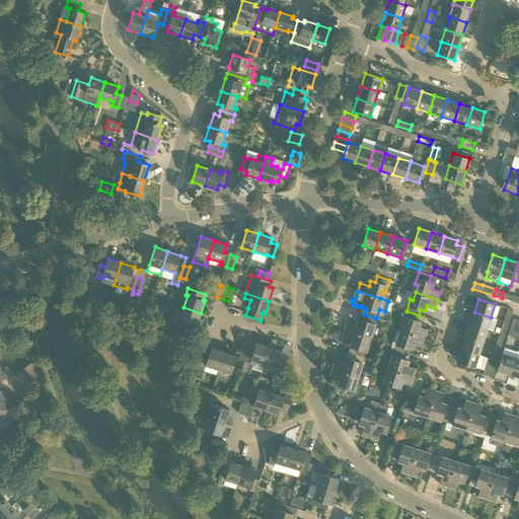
[(197,325),(201,313),(183,307),(181,312),(173,310),(171,317),(172,318),(170,323),(187,329),(189,323),(197,325)]
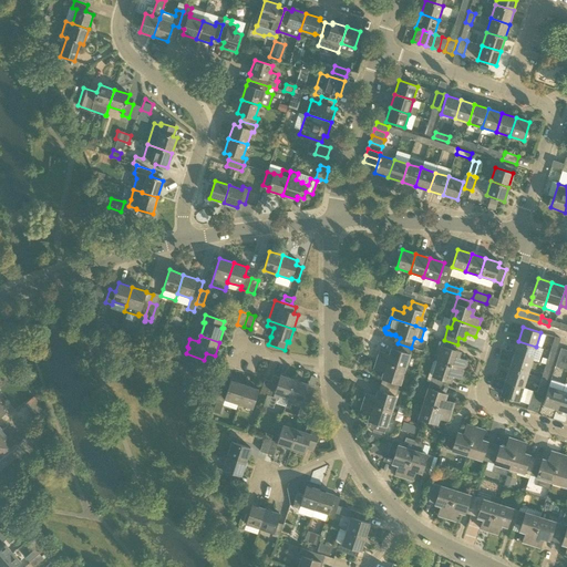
[(455,350),(457,344),(444,340),(440,352),(443,353),(440,362),(464,370),(467,361),(457,358),(460,352),(455,350)]
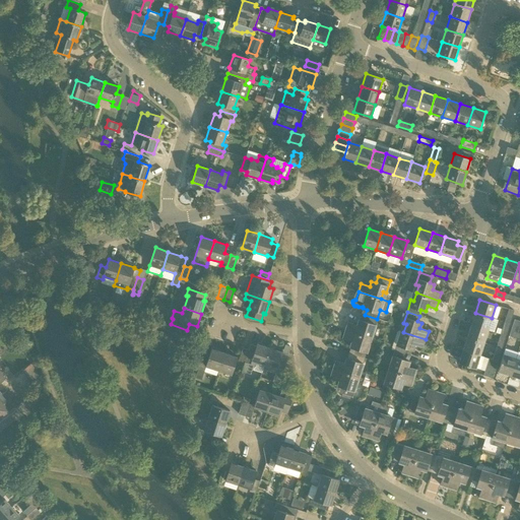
[(488,330),(492,318),(475,313),(471,325),(488,330)]
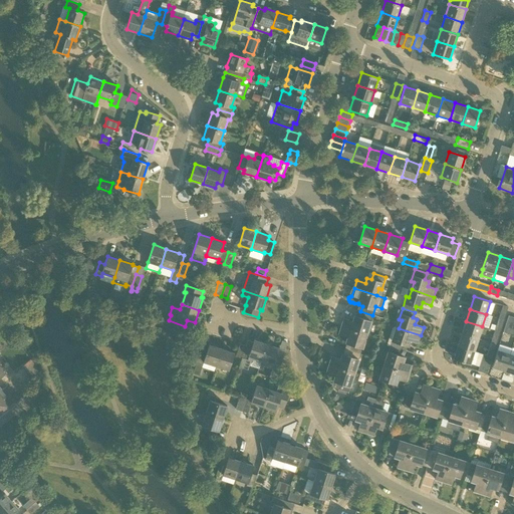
[(369,327),(372,315),(360,311),(358,317),(354,316),(352,321),(344,318),(341,326),(363,333),(366,326),(369,327)]
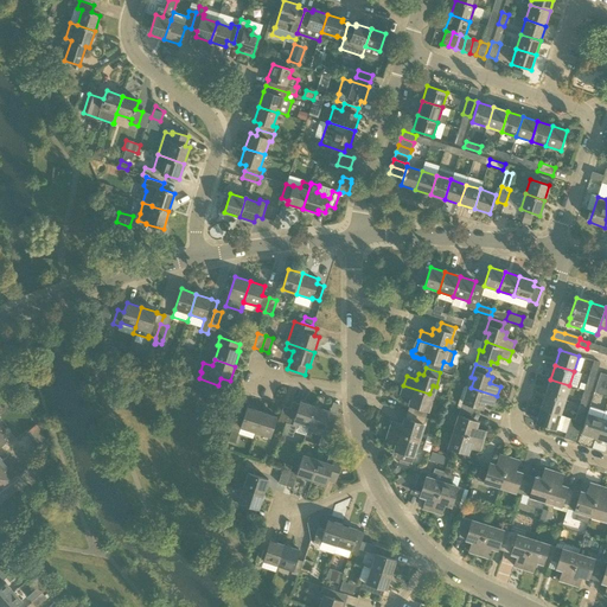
[(606,389),(604,388),(606,375),(600,372),(596,387),(594,393),(606,396),(606,389)]
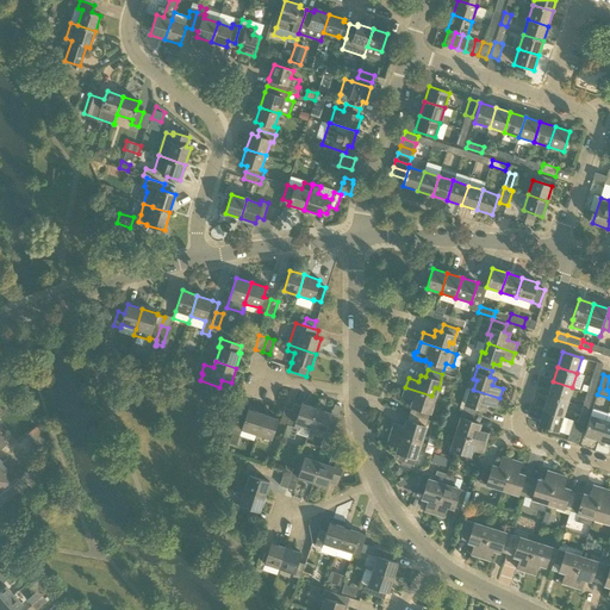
[(567,403),(572,387),(553,381),(548,396),(567,403)]
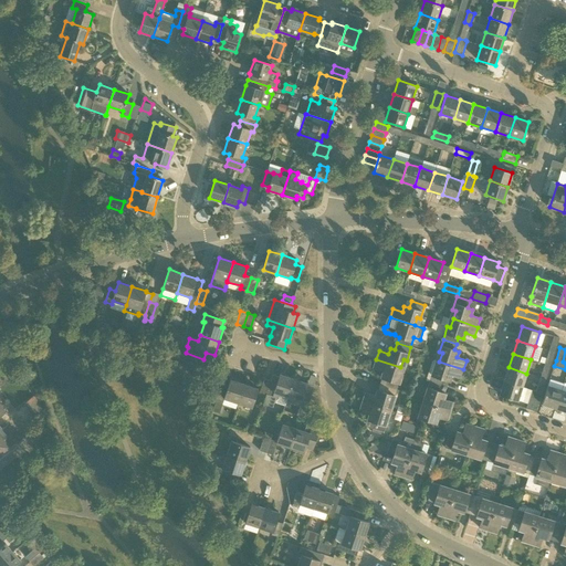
[(398,376),(400,367),(376,359),(374,368),(383,371),(381,377),(386,379),(384,385),(397,389),(401,377),(398,376)]
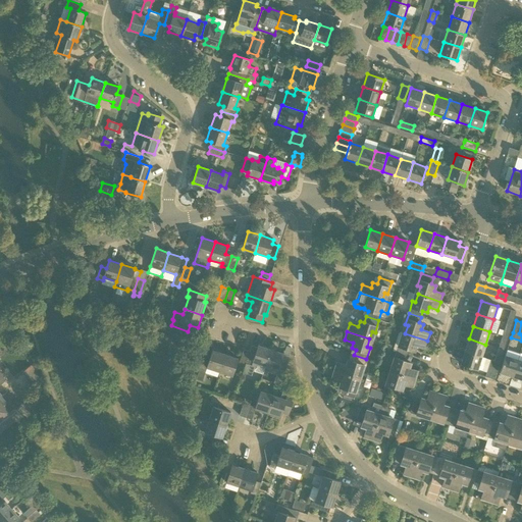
[(425,349),(427,341),(405,333),(403,341),(400,340),(396,352),(408,356),(410,350),(415,351),(416,346),(425,349)]
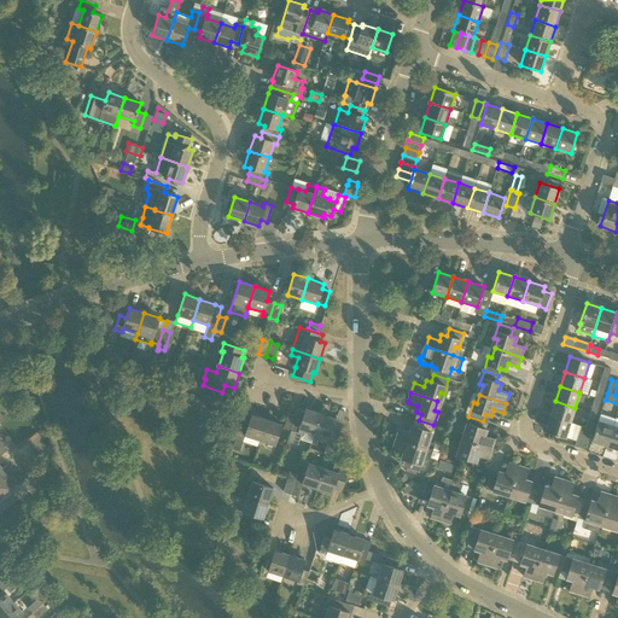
[(570,423),(575,408),(555,401),(551,417),(570,423)]
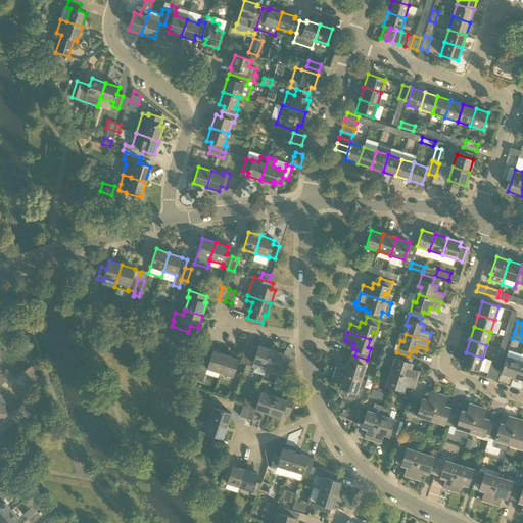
[(267,368),(272,350),(258,345),(257,348),(252,346),(250,352),(246,365),(243,374),(252,377),(254,370),(257,369),(258,365),(267,368)]
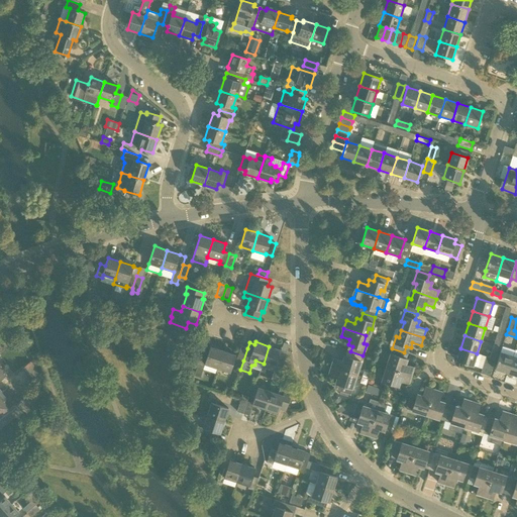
[(457,355),(459,348),(450,345),(448,352),(457,355)]
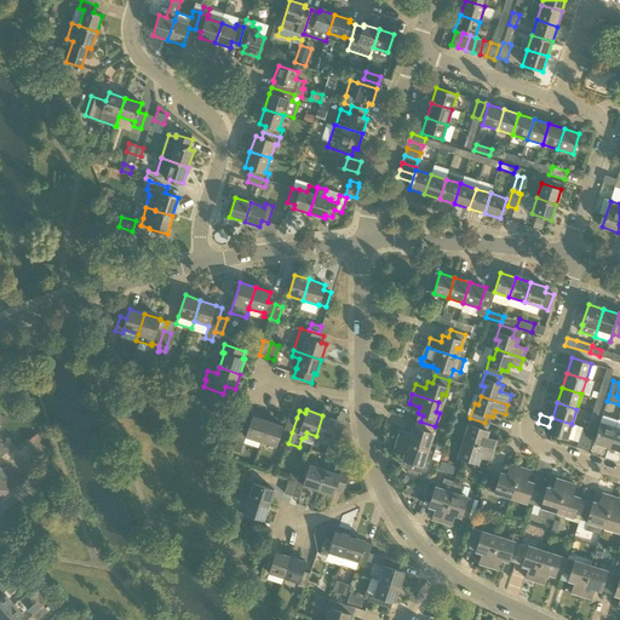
[(260,442),(268,420),(252,415),(250,425),(242,423),(233,451),(240,453),(246,437),(260,442)]
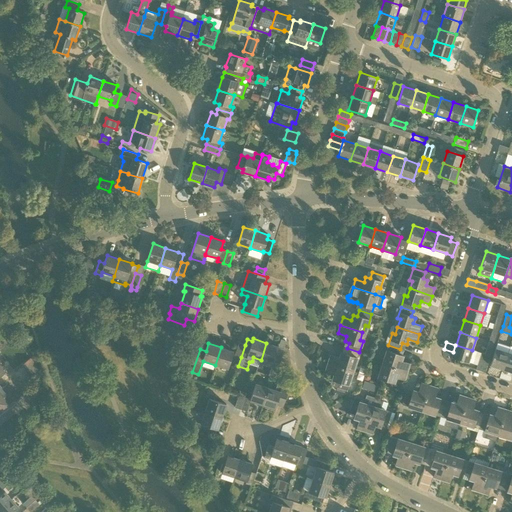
[(245,345),(239,343),(235,355),(241,357),(245,345)]
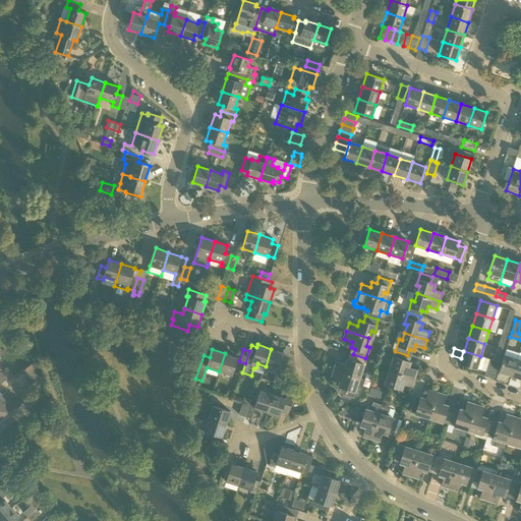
[(283,375),(288,357),(282,355),(283,353),(271,349),(266,366),(265,369),(283,375)]
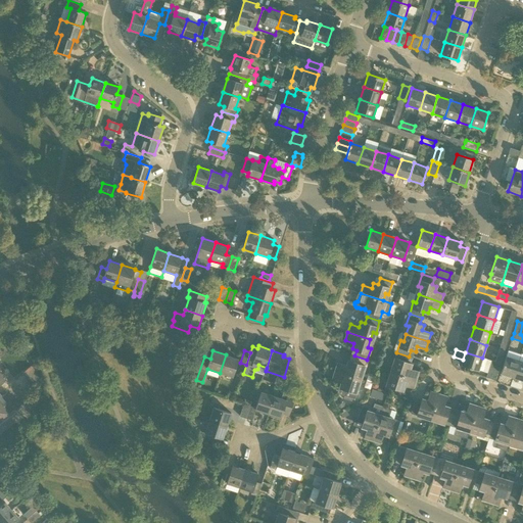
[(408,363),(409,357),(396,352),(393,364),(396,365),(393,373),(416,380),(419,372),(410,369),(412,364),(408,363)]
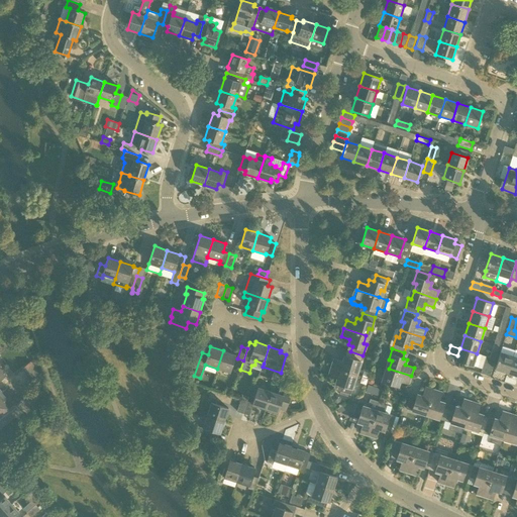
[(473,367),(477,353),(460,348),(456,360),(473,367)]
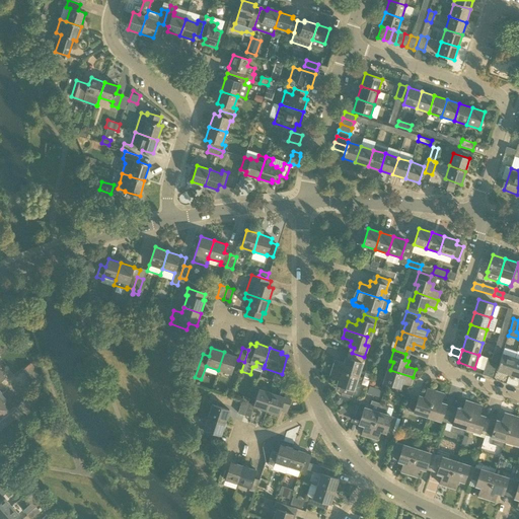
[(224,352),(218,370),(231,374),(236,356),(224,352)]
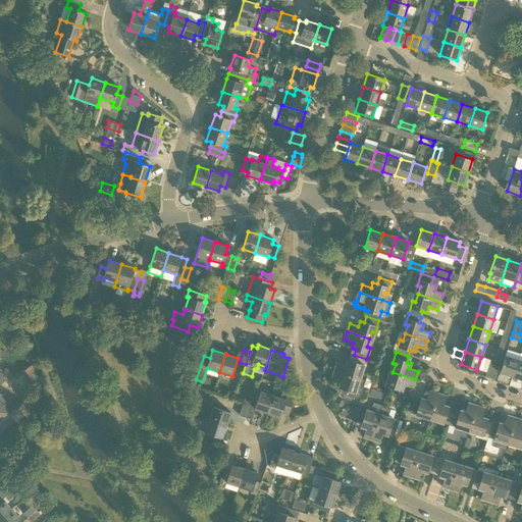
[(362,371),(366,359),(354,355),(352,361),(348,360),(346,365),(337,362),(334,370),(357,378),(360,370),(362,371)]
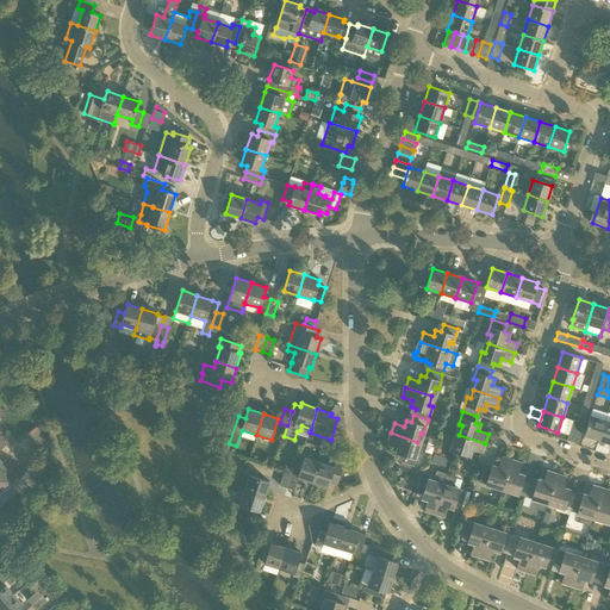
[(599,440),(605,421),(590,416),(584,435),(599,440)]
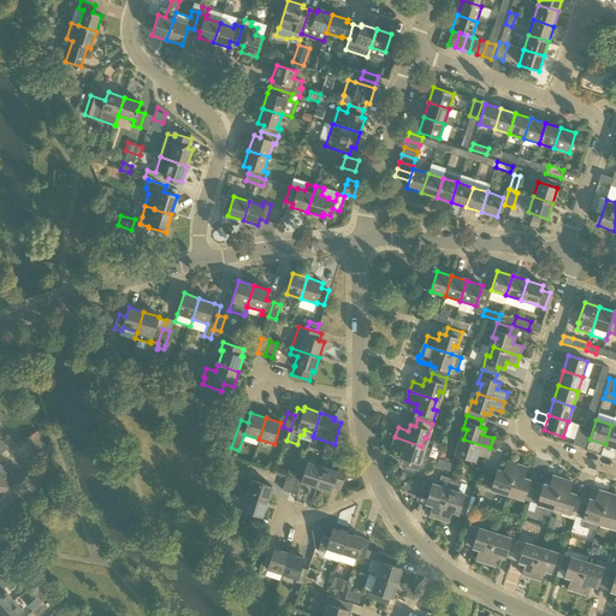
[(615,448),(615,426),(611,425),(605,444),(615,448)]
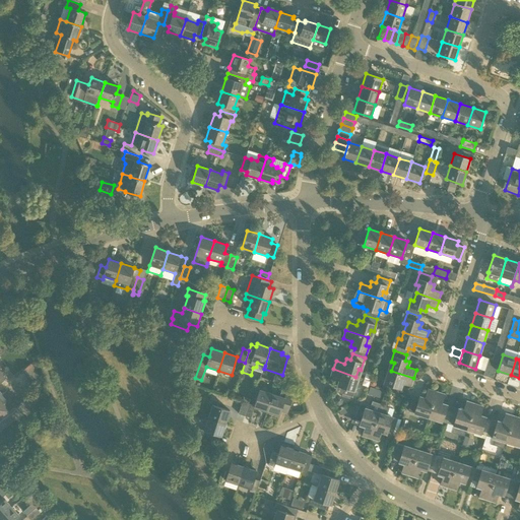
[(498,362),(493,360),(491,360),(486,372),(494,374),(498,362)]
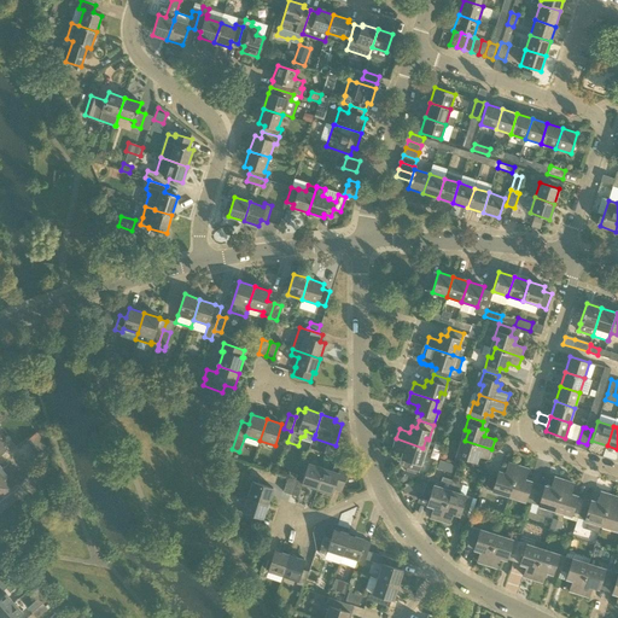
[(420,456),(423,448),(396,438),(392,448),(403,452),(401,458),(407,460),(404,467),(419,472),(424,458),(420,456)]
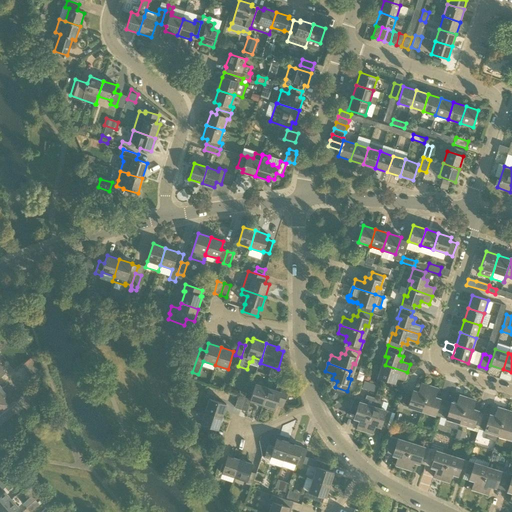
[(405,380),(407,372),(385,365),(383,372),(380,372),(376,383),(388,387),(390,381),(394,382),(396,377),(405,380)]
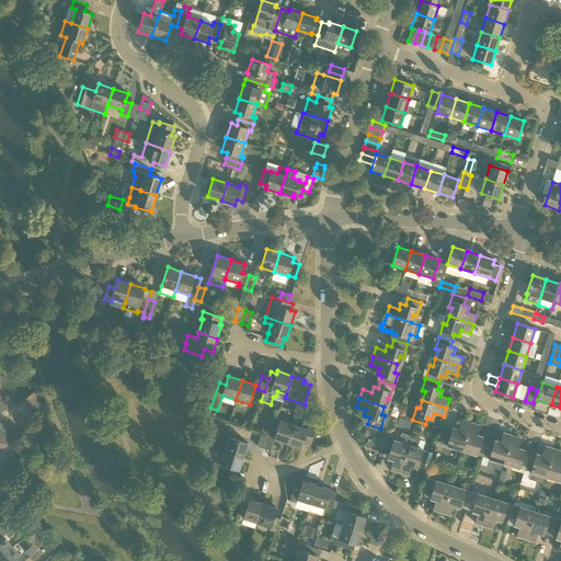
[(0,448),(20,435),(8,422),(2,426),(0,423),(0,415),(7,411),(1,403),(0,401),(0,448)]
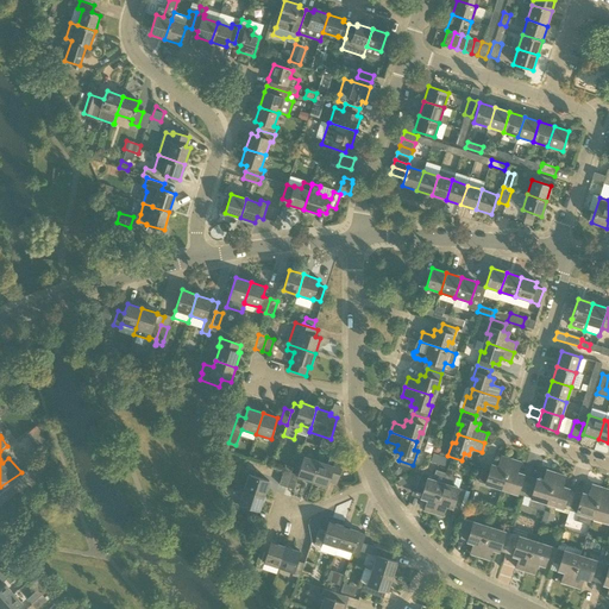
[(52,449),(45,439),(36,445),(43,454),(52,449)]
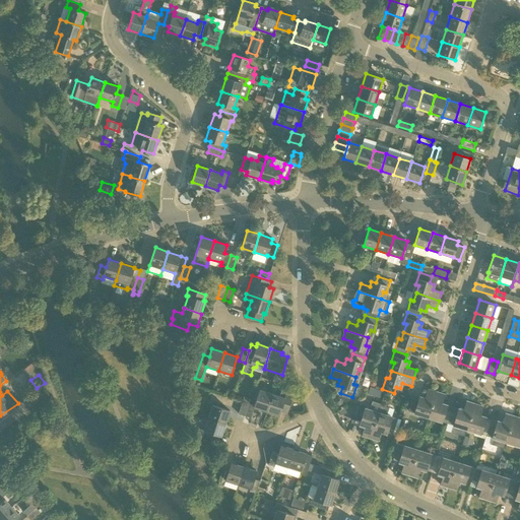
[(377,389),(370,387),(368,394),(374,396),(377,389)]
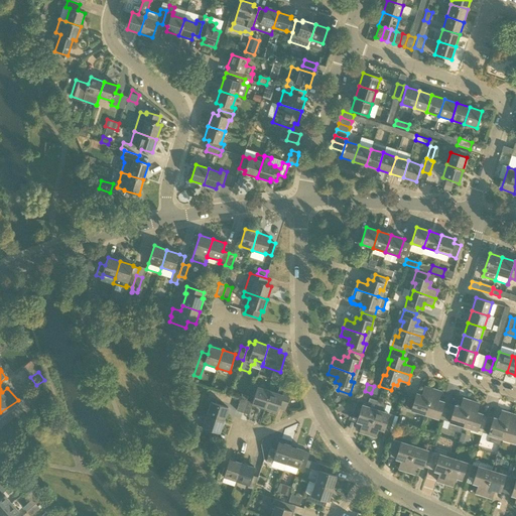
[(271,391),(265,408),(277,412),(278,408),(285,410),(290,394),(286,392),(287,389),(280,386),(277,393),(271,391)]
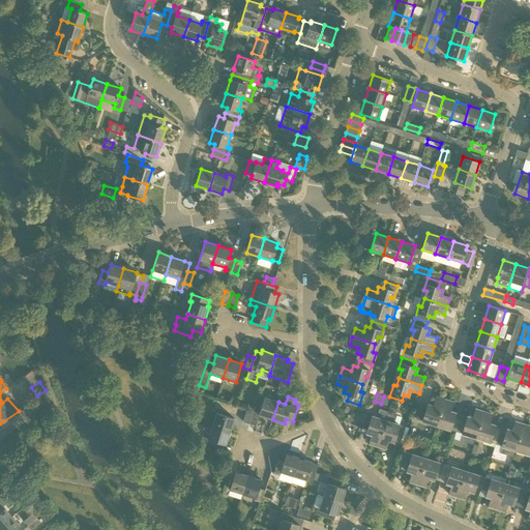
[(437,422),(444,400),(436,396),(433,406),(428,404),(427,409),(420,407),(416,419),(429,422),(430,420),(437,422)]
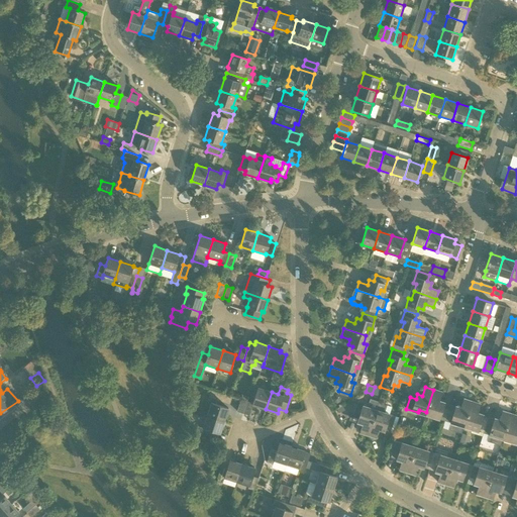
[(266,409),(272,392),(259,388),(253,403),(247,401),(243,413),(249,415),(252,405),(266,409)]
